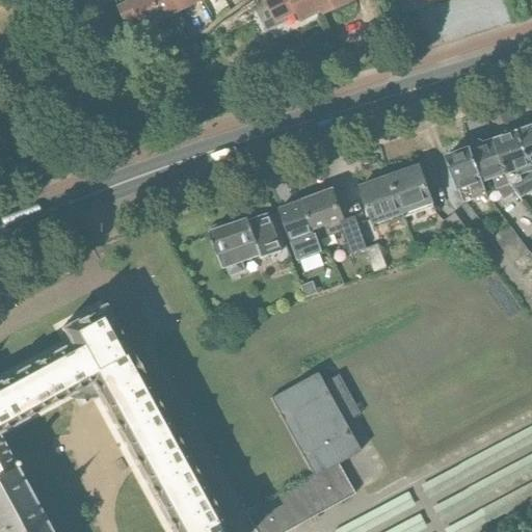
[(144,31),(163,22),(153,0),(134,0),(118,8),(127,26),(139,20),(144,31)]
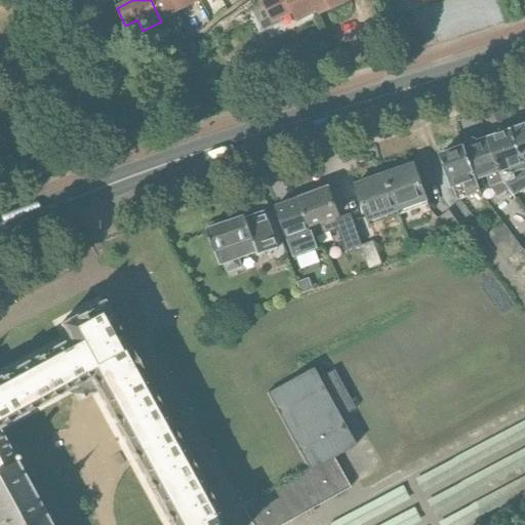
[(151,0),(161,22),(182,12),(174,0),(151,0)]
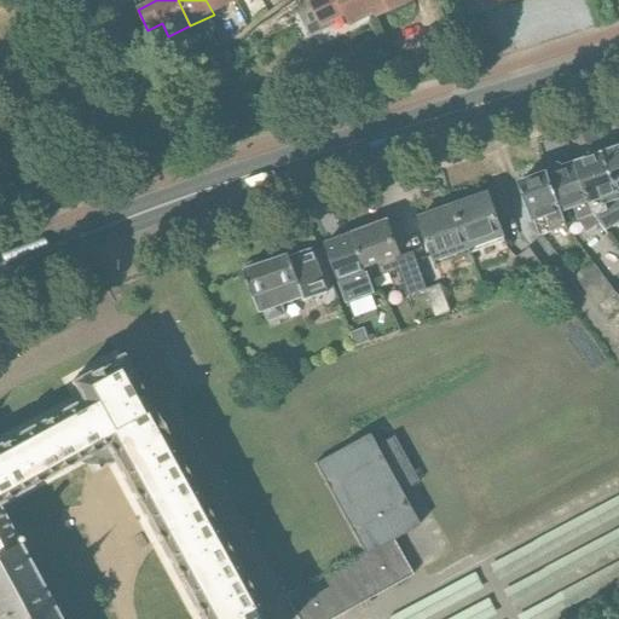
[(206,0),(214,15),(236,3),(235,0),(206,0)]
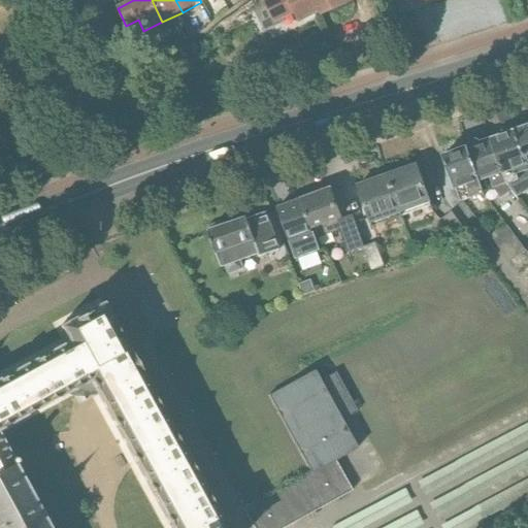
[(258,13),(265,9),(272,25),(276,23),(276,22),(293,12),(298,24),(319,13),(321,17),(355,0),(264,0),(254,5),(258,13)]
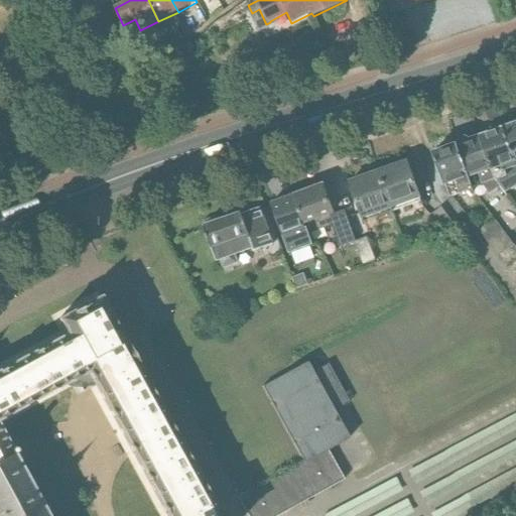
[(515,124),(505,128),(515,159),(515,124)]
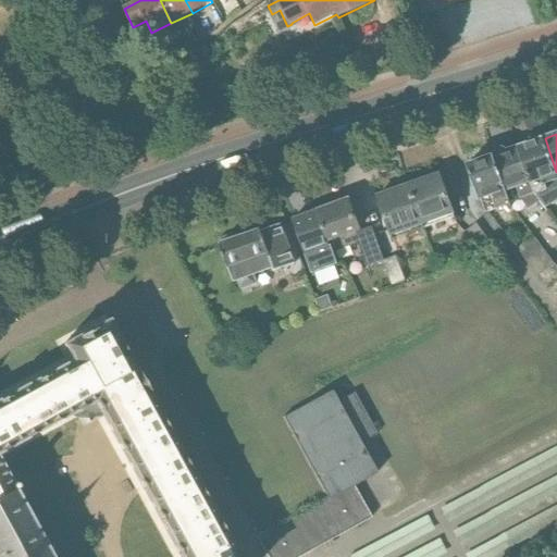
[(556,172),(545,138),(519,148),(534,193),(541,201),(545,207),(556,200),(556,172)]
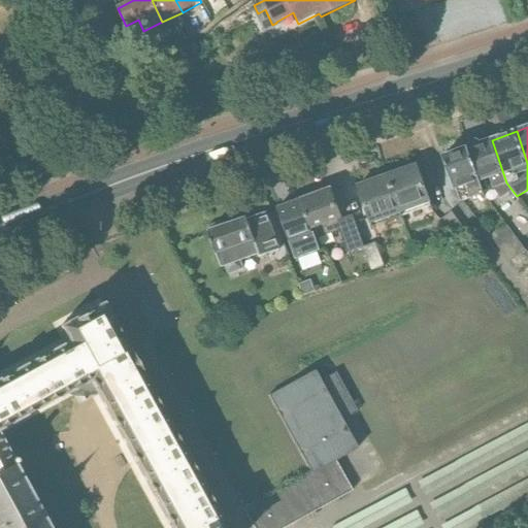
[(506,195),(513,191),(506,183),(492,140),(468,149),(484,194),(495,190),(501,199),(506,195)]
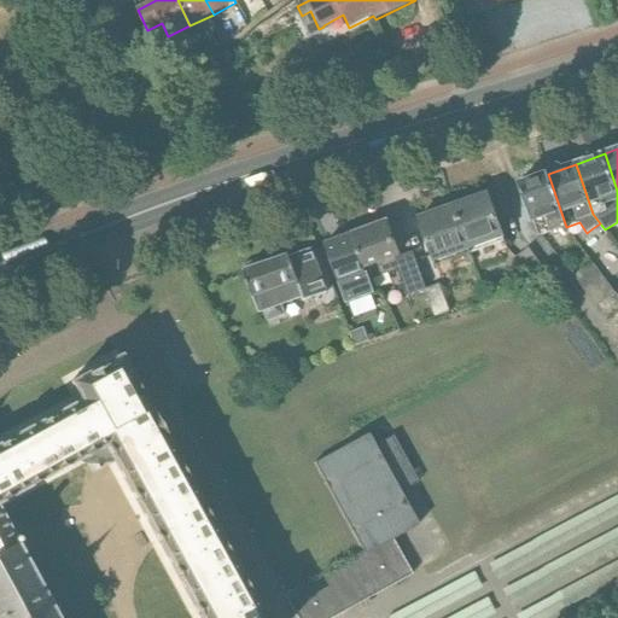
[(540,237),(566,227),(548,174),(519,184),(534,223),(535,222),(540,237)]
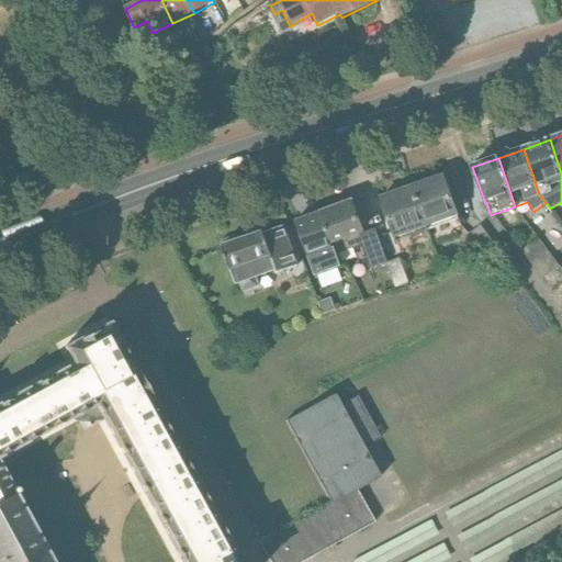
[(413,188),(427,231),(459,220),(444,177),(413,188)]
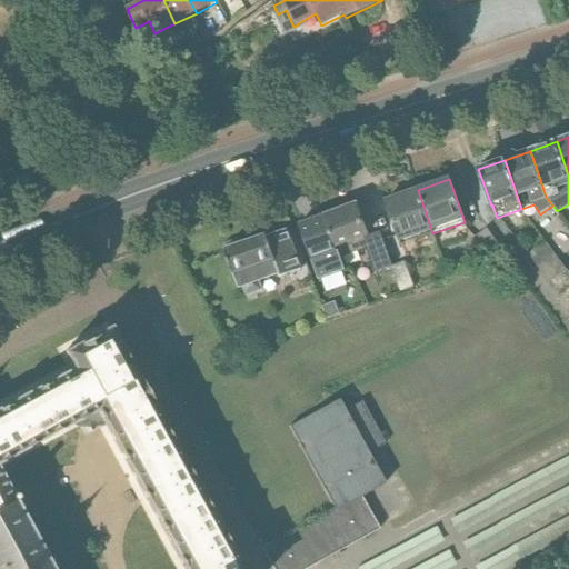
[(402,245),(432,233),(418,190),(386,201),(400,241),(402,245)]
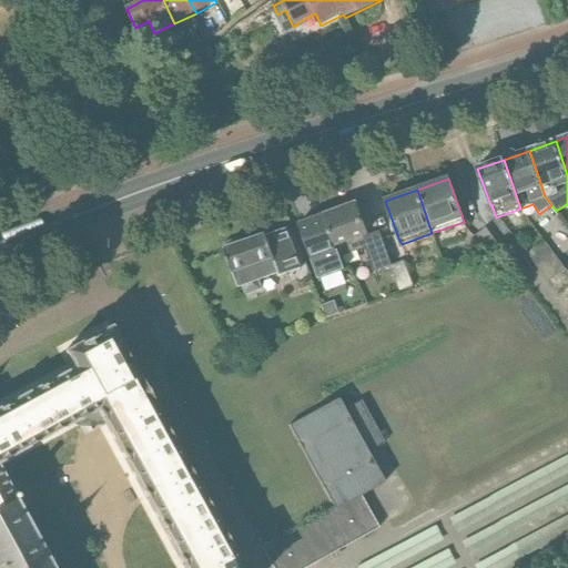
[(327,214),(338,245),(351,241),(354,251),(369,244),(365,235),(367,234),(355,204),(327,214)]
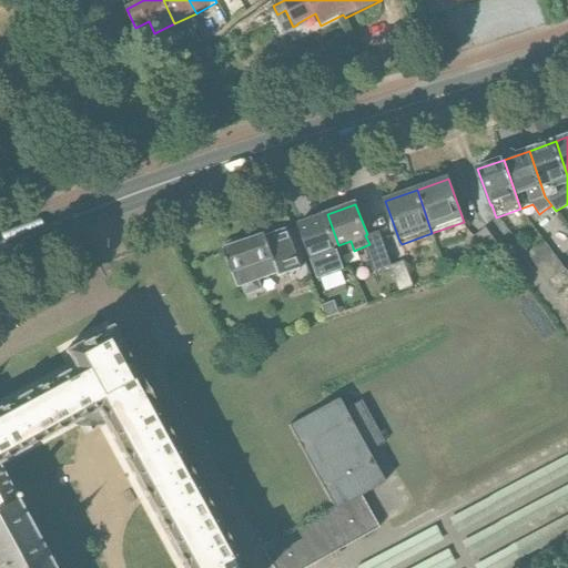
[(338,245),(327,214),(298,225),(310,260),(318,280),(347,267),(340,249),(336,250),(335,246),(338,245)]
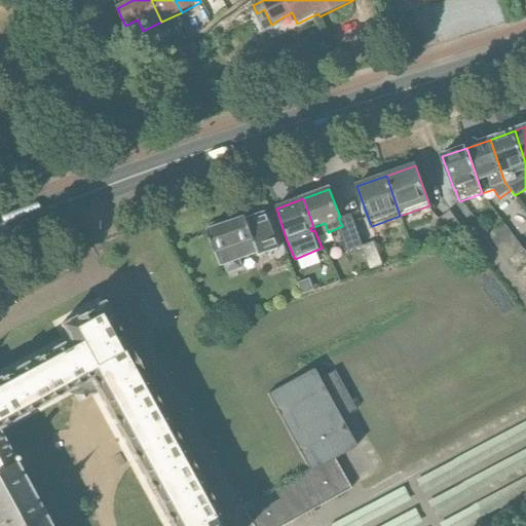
[(453,240),(467,236),(450,212),(439,220),(453,240)]
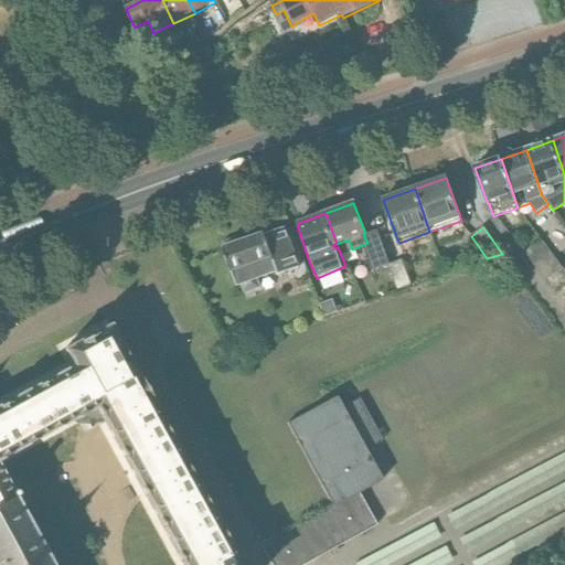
[(223,249),(231,274),(232,274),(236,287),(277,274),(278,276),(299,268),(285,228),(223,249)]
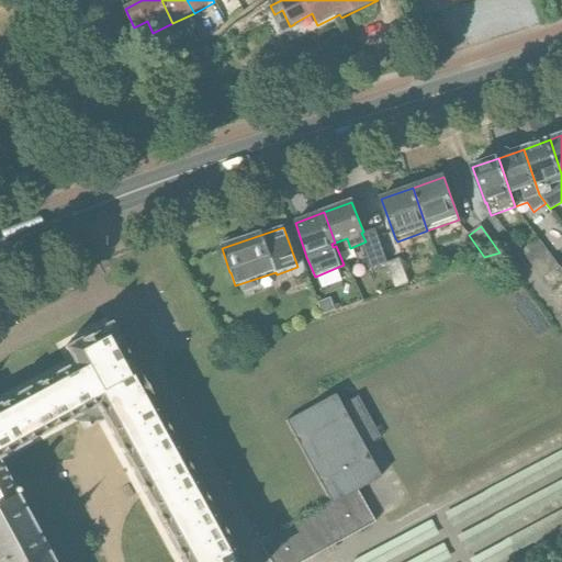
[(542,280),(560,267),(539,239),(521,251),(542,280)]
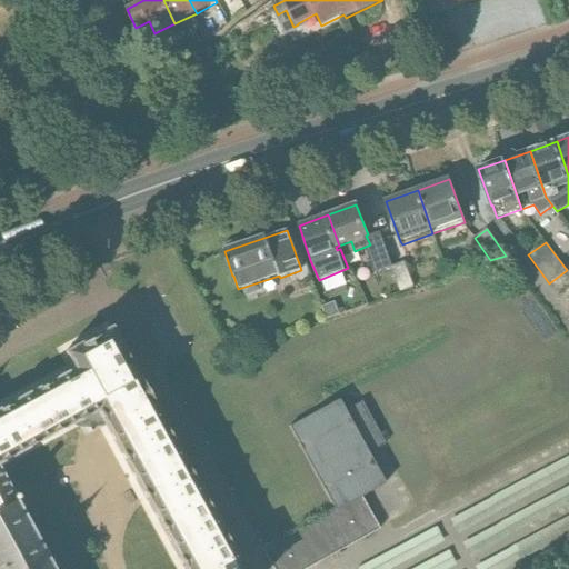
[(400,293),(415,288),(405,262),(390,267),(400,293)]
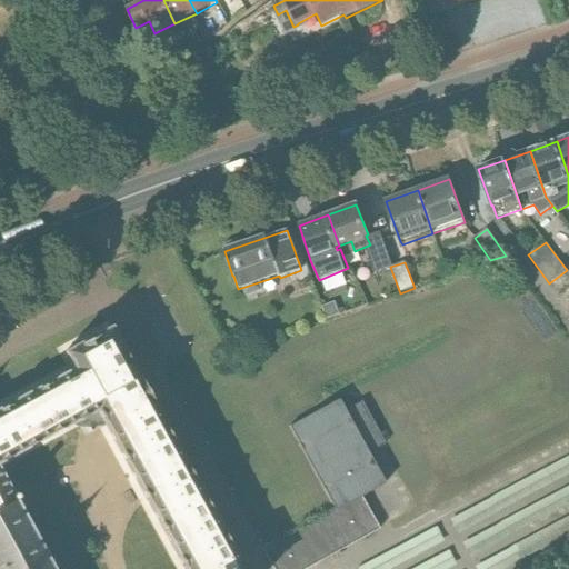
[(0,568),(52,568),(0,471),(0,463),(98,411),(183,568),(251,568),(245,557),(237,561),(110,329),(66,352),(75,369),(0,409),(0,568)]
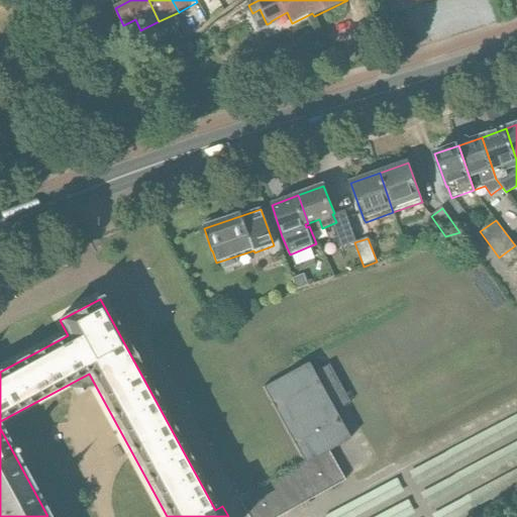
[(279,516),(345,482),(328,449),(349,438),(334,411),(350,403),(329,365),(313,374),(308,363),(263,387),(304,462),(237,498),(247,516),(279,516)]
